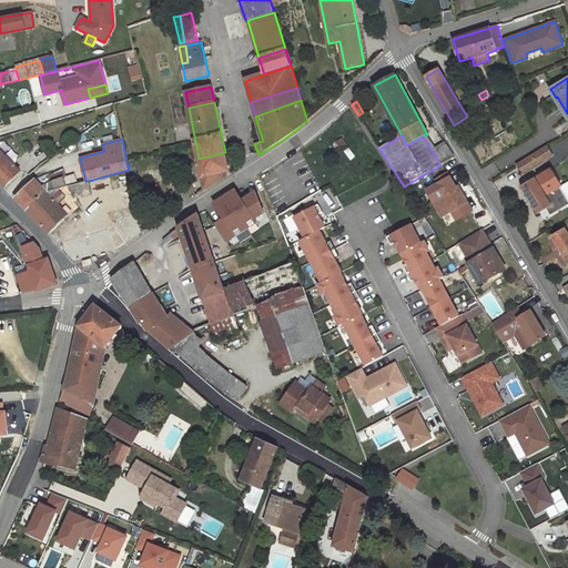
[(445,142),(432,150),(440,165),(454,156),(445,142)]
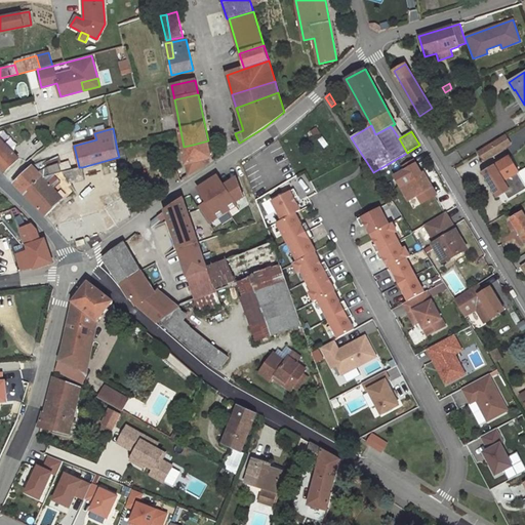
[(506,134),(488,146),(494,155),(511,144),(506,134)]
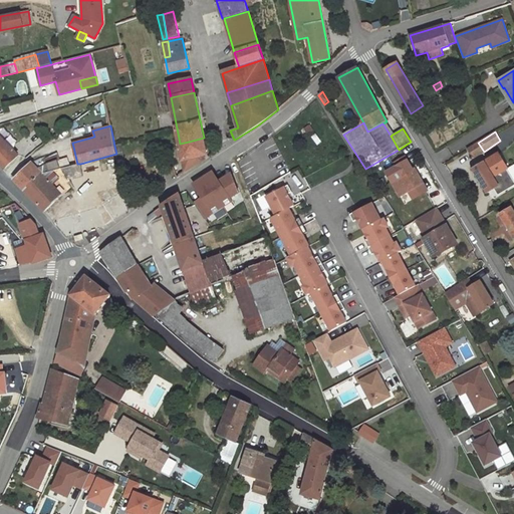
[(18,156),(0,136),(0,164),(4,169),(18,156)]
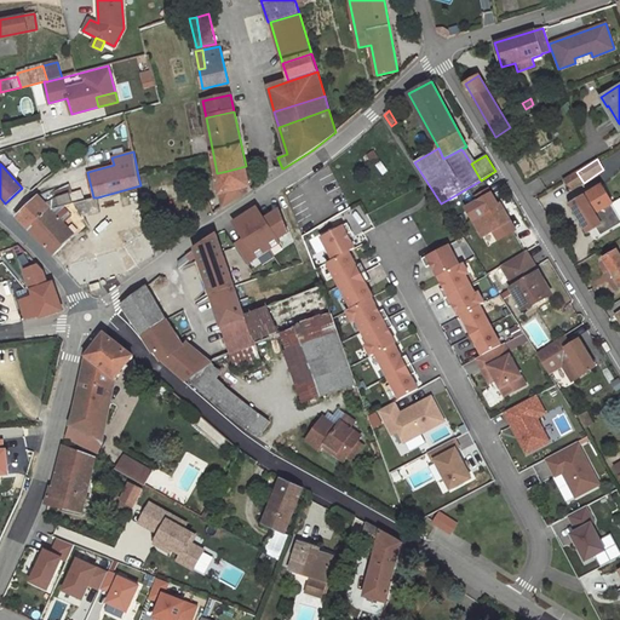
[(246,166),(228,171),(233,191),(247,188),(251,187),(246,166)]
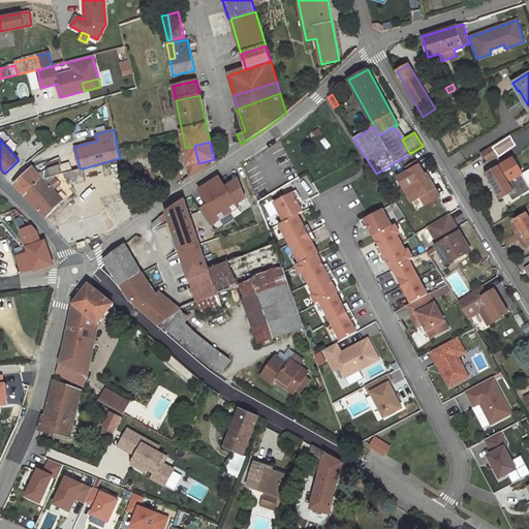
[(194,146),(185,148),(190,178),(212,164),(211,160),(198,163),(194,146)]
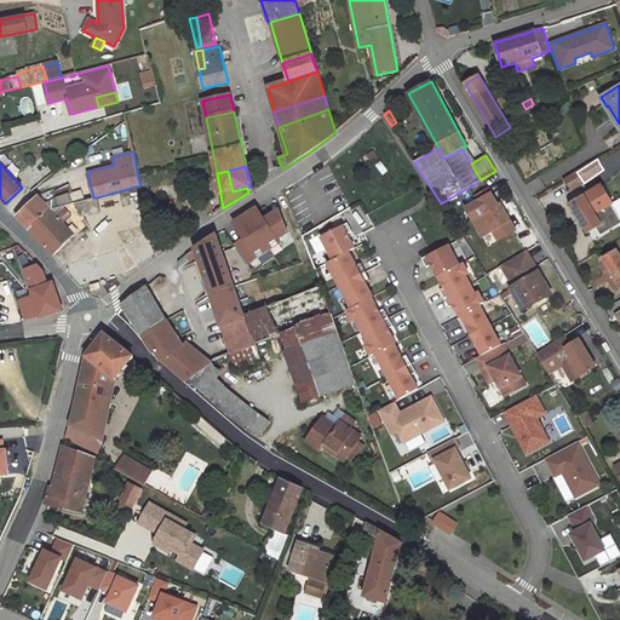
[(584,183),(577,172),(563,181),(569,191),(584,183)]
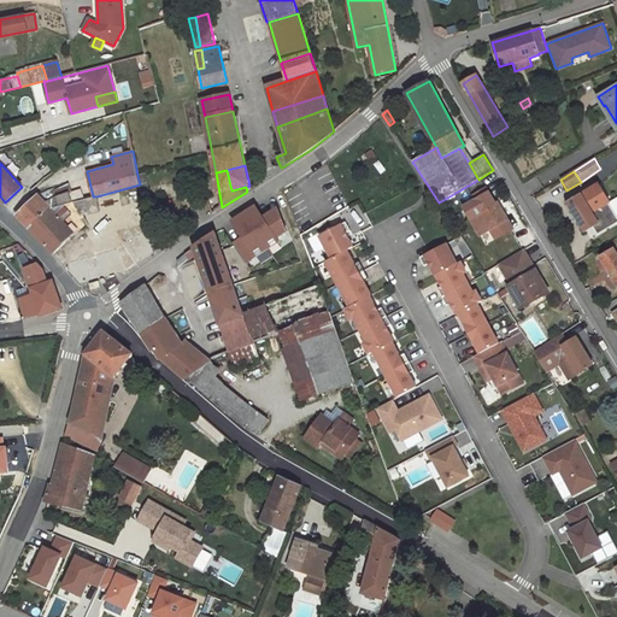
[(145,174),(137,175),(140,184),(142,199),(150,197),(145,174)]
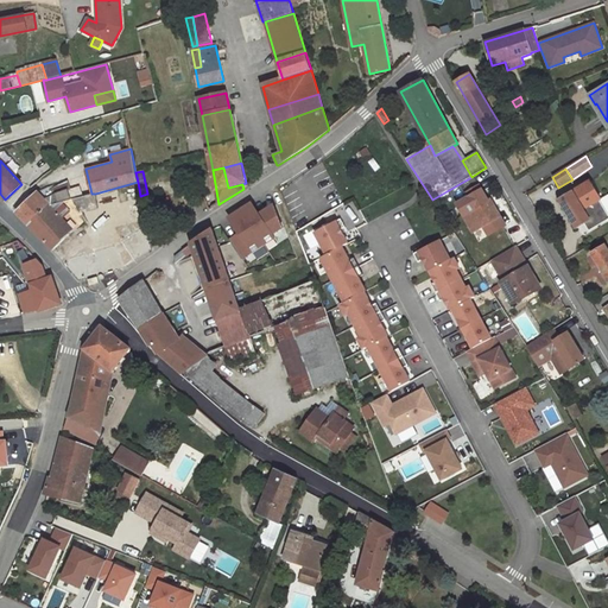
[(49,188),(38,192),(50,206),(51,204),(76,198),(73,189),(69,190),(65,182),(50,190),(49,188)]
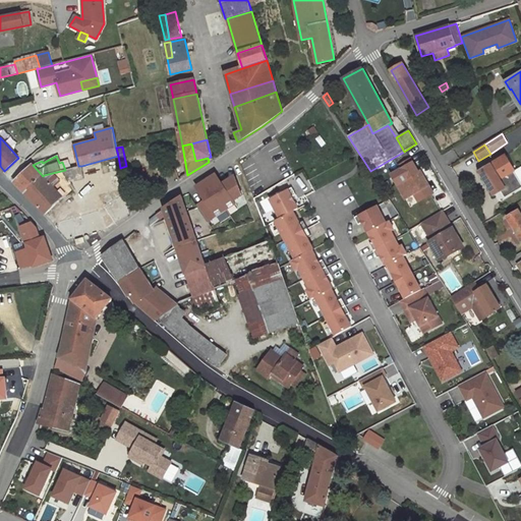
[(511,163),(506,156),(479,171),(495,195),(501,191),(505,189),(508,194),(520,187),(512,172),(508,165),(511,163)]
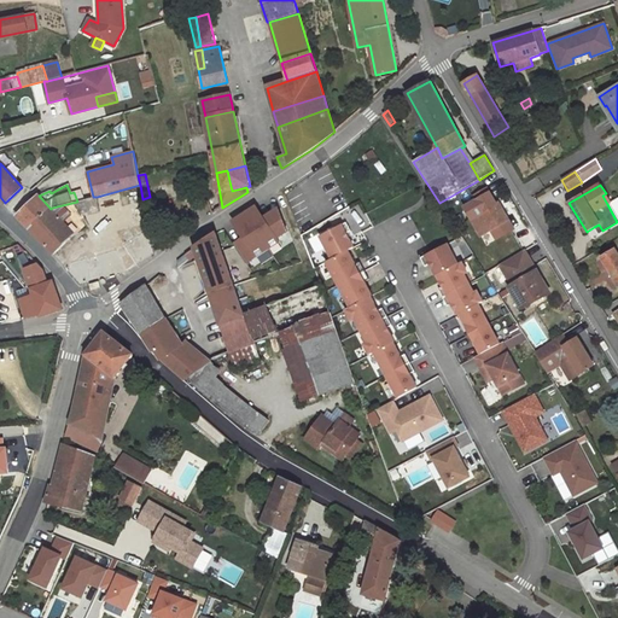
[(496,204),(488,188),(474,196),(476,199),(464,207),(471,220),(496,204)]
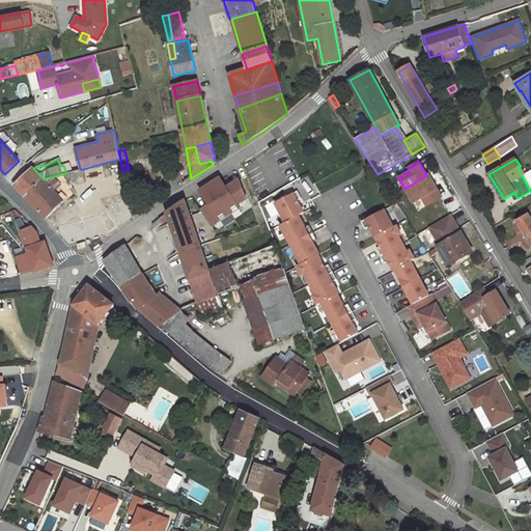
[(70,163),(63,165),(66,173),(73,171),(70,163)]
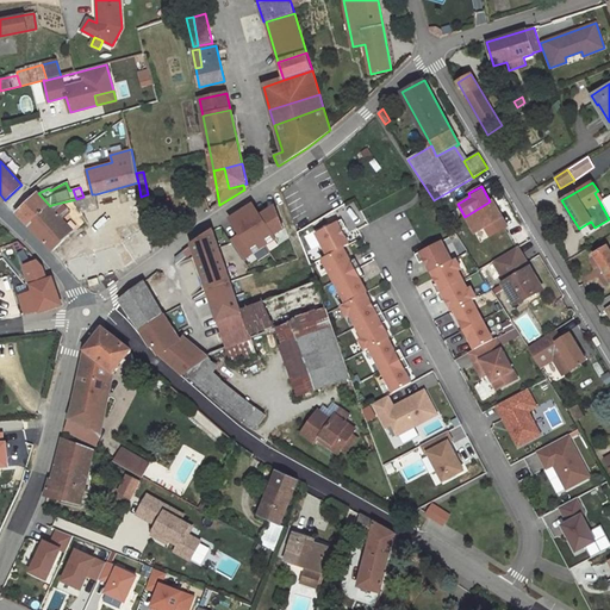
[(30,226),(50,206),(38,193),(18,213),(30,226)]
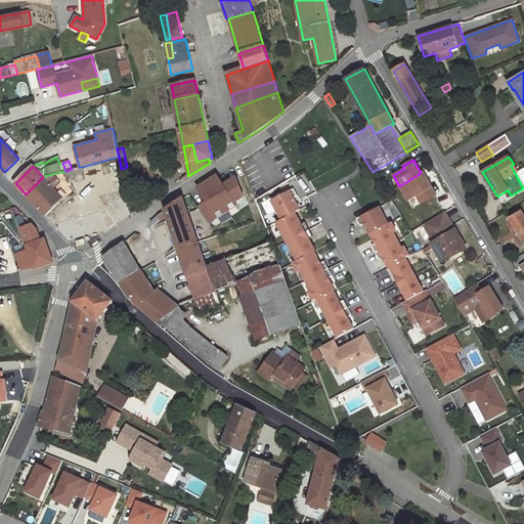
[(43,177),(26,194),(45,215),(69,192),(68,191),(73,186),(72,184),(85,181),(83,170),(82,167),(79,167),(72,169),(66,171),(44,176),(43,177)]
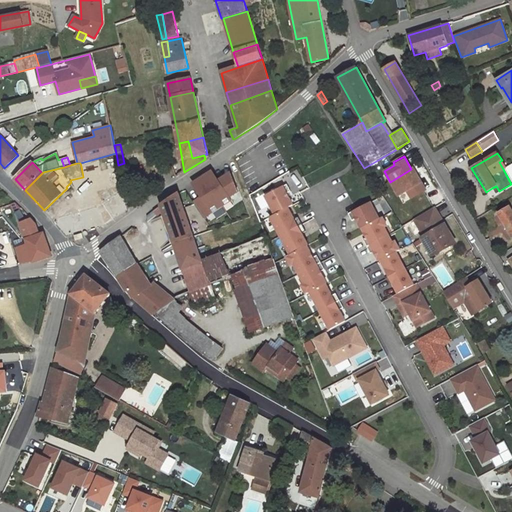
[(511,164),(506,168),(503,169),(511,184),(499,191),(496,186),(492,188),(496,195),(511,185),(511,164)]
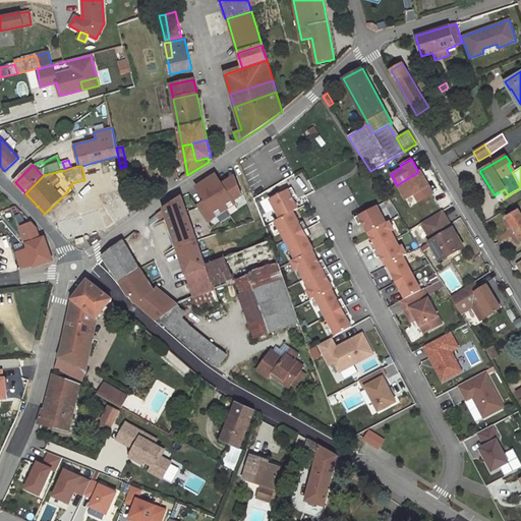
[(418,172),(397,185),(405,199),(414,194),(418,201),(433,193),(420,171),(418,172)]
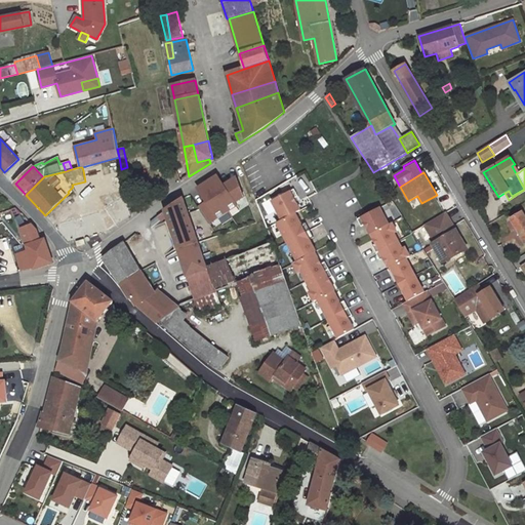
[(217,175),(208,182),(229,211),(237,205),(235,202),(244,197),(236,177),(234,179),(236,182),(226,188),(224,185),(217,175)]
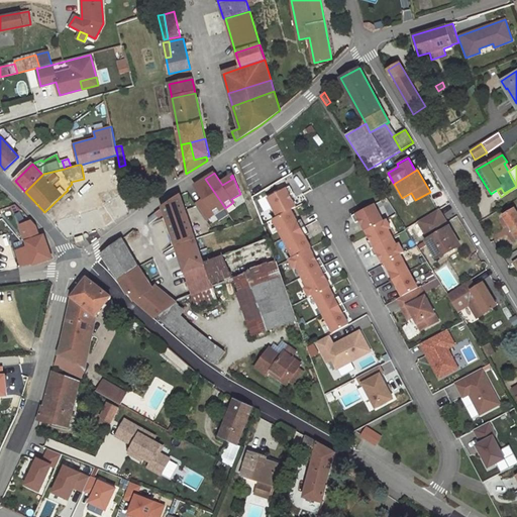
[(232,179),(230,177),(220,182),(222,185),(232,179)]
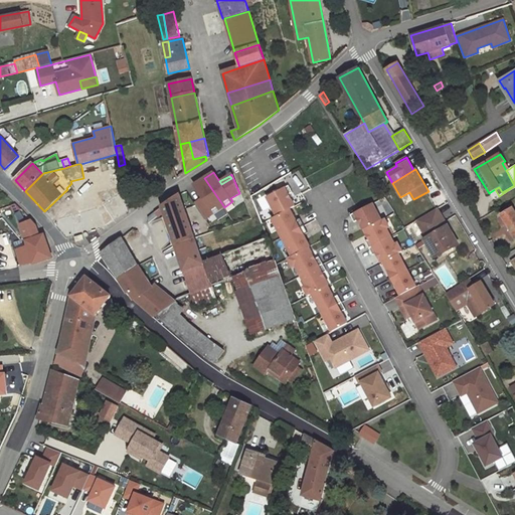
[(284,177),(278,181),(282,187),(288,183),(284,177)]
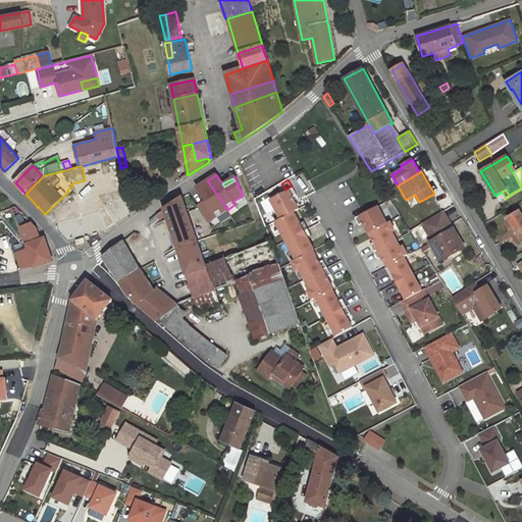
[(207,180),(197,188),(205,200),(207,203),(199,209),(208,223),(227,210),(207,180)]
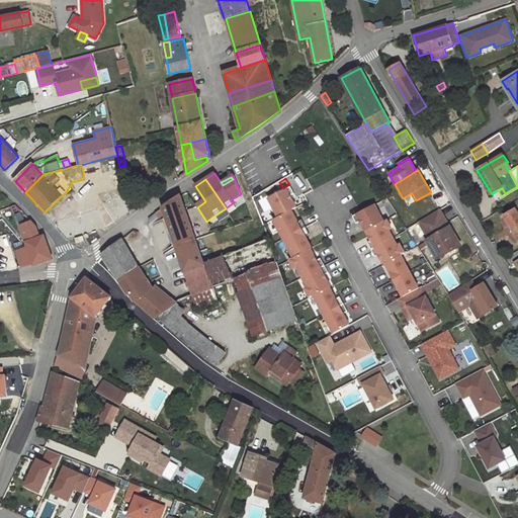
[(290,186),(269,198),(279,218),(291,210),(296,207),(290,196),(294,193),(290,186)]
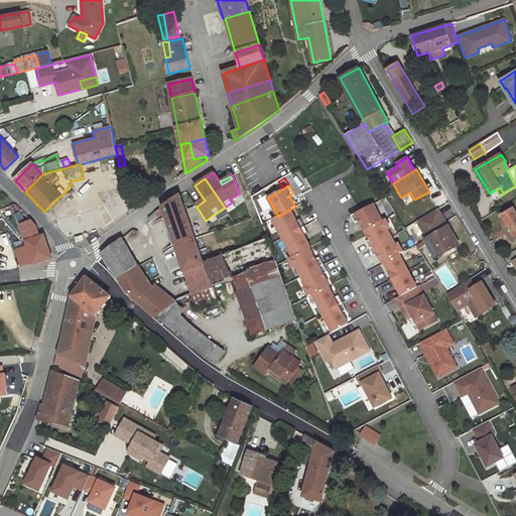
[(196,239),(180,195),(162,207),(176,246),(196,239)]
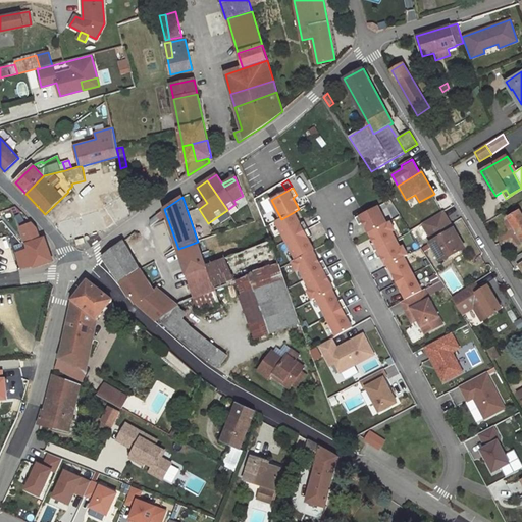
[(449,197),(439,202),(442,208),(452,204),(449,197)]
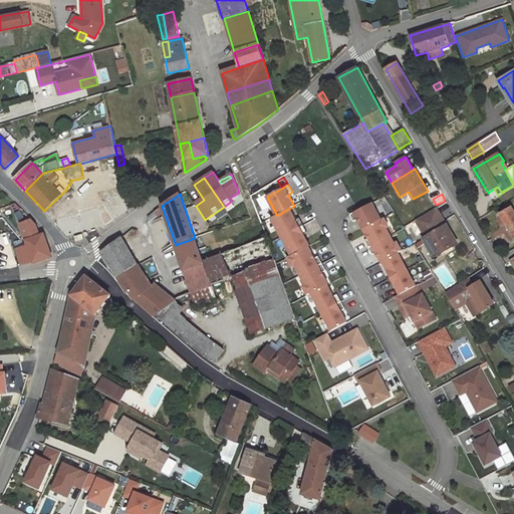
[(202,197),(194,203),(196,206),(204,200),(202,197)]
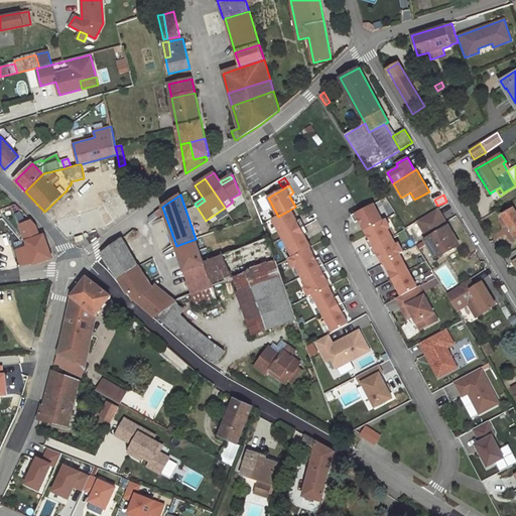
[(382,221),(373,204),(352,216),(355,223),(359,221),(364,230),(365,230),(382,221)]
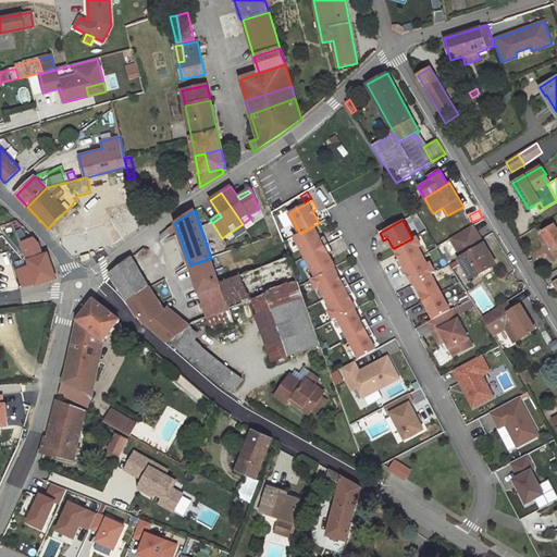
[(472,225),(450,238),(461,257),(458,259),(470,279),(496,264),(482,239),(481,240),(472,225)]
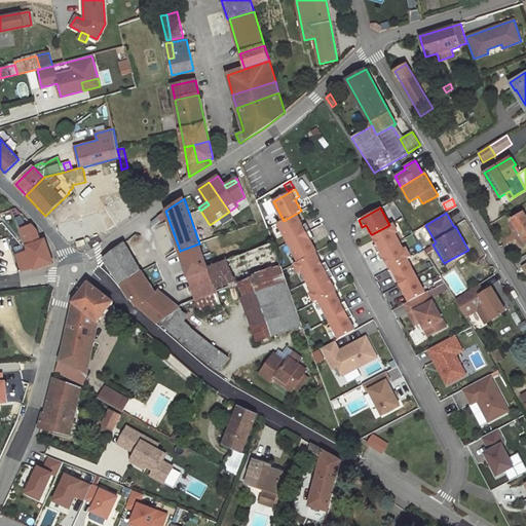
[(525,216),(524,213),(513,220),(525,241),(525,216)]
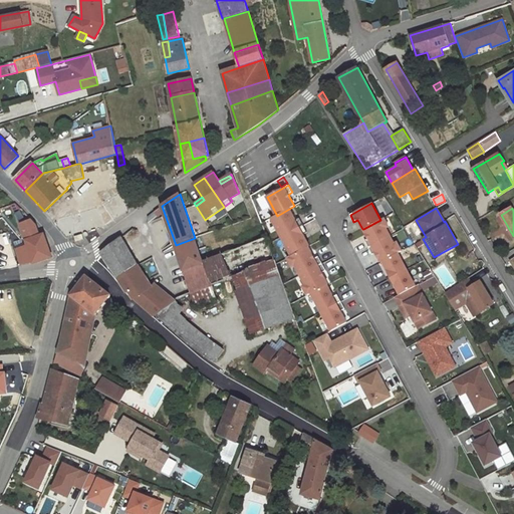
[(277,216),(272,218),(282,237),(303,225),(299,218),(295,220),(289,209),(277,216)]
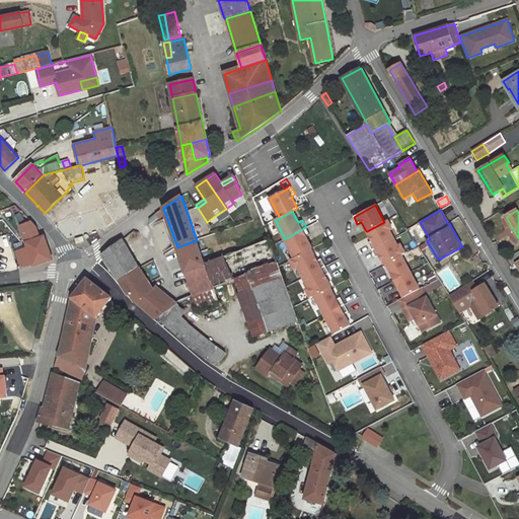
[(71,217),(58,228),(68,239),(86,234),(71,217)]
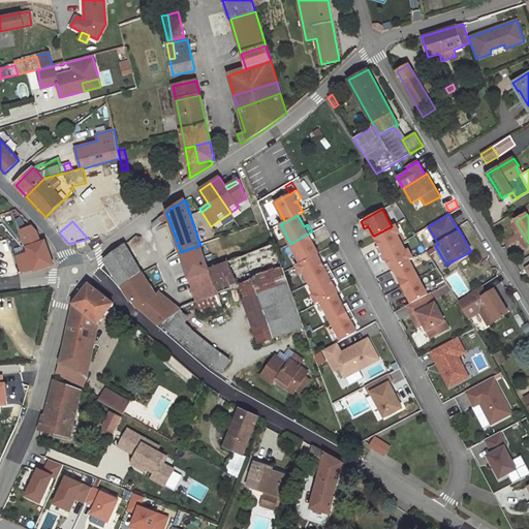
[(400,232),(396,224),(392,226),(374,236),(379,245),(375,248),(379,255),(402,243),(397,235),(400,232)]
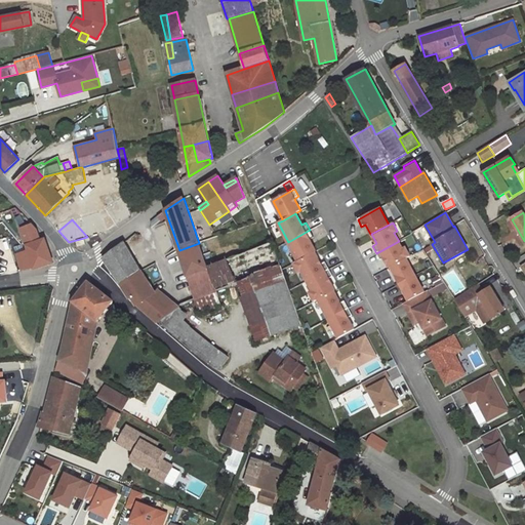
[(35,269),(53,263),(45,239),(41,241),(37,230),(31,224),(21,227),(30,251),(35,269)]
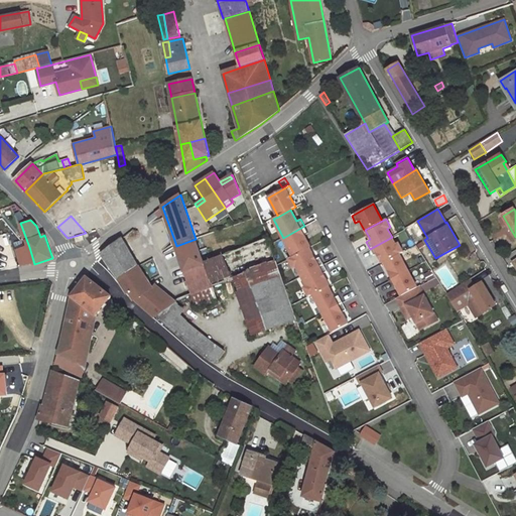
[(304,226),(283,238),(292,257),(309,248),(310,247),(304,236),(308,234),(304,226)]
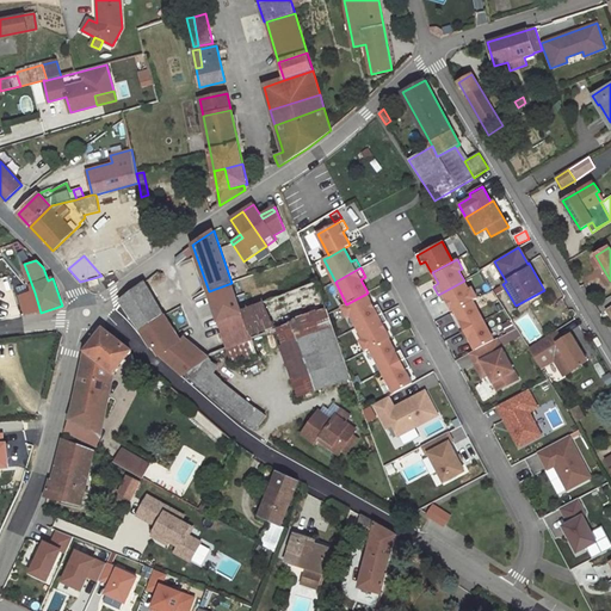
[(464,281),(438,295),(443,303),(446,301),(452,312),(455,310),(473,301),(477,298),(471,289),(469,290),(464,281)]
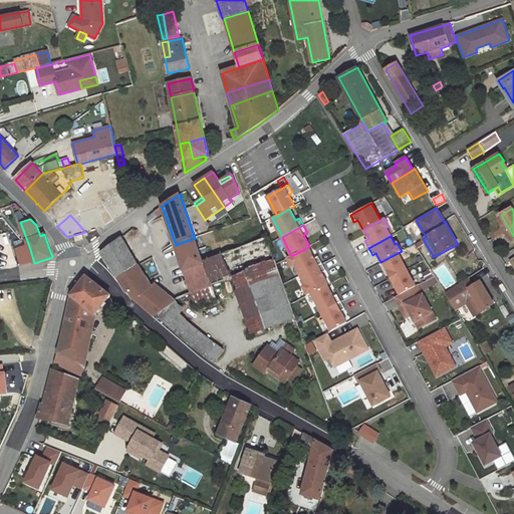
[(126,274),(138,266),(120,238),(101,253),(101,254),(106,262),(118,279),(124,275),(126,274)]
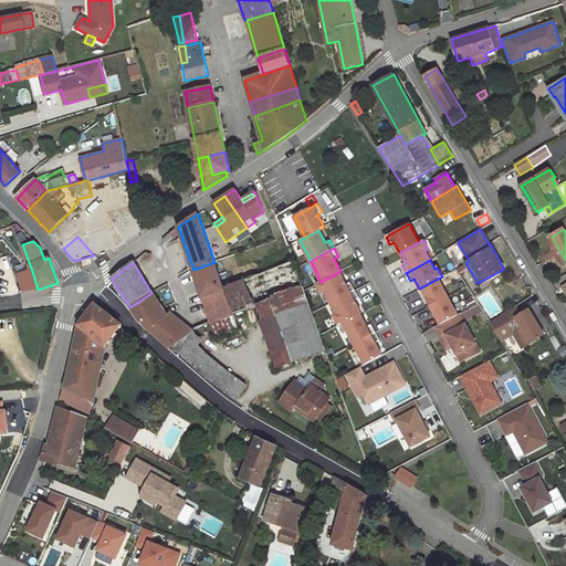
[(223,289),(215,262),(194,270),(202,296),(223,289)]
